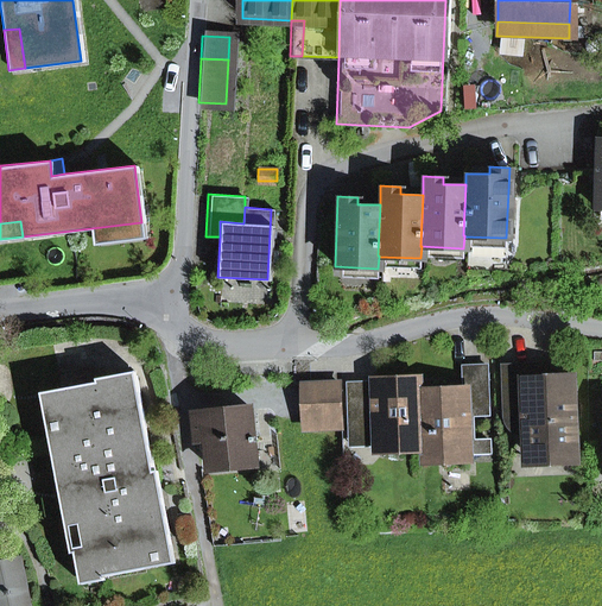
[(93,244),(144,238),(141,222),(92,228),(93,244)]
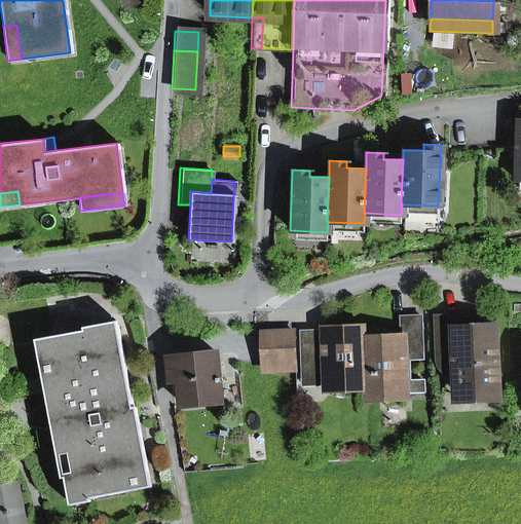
[(494,389),(491,325),(473,326),(462,326),(461,313),(431,314),(433,356),(451,356),(452,378),(452,391),(494,389)]
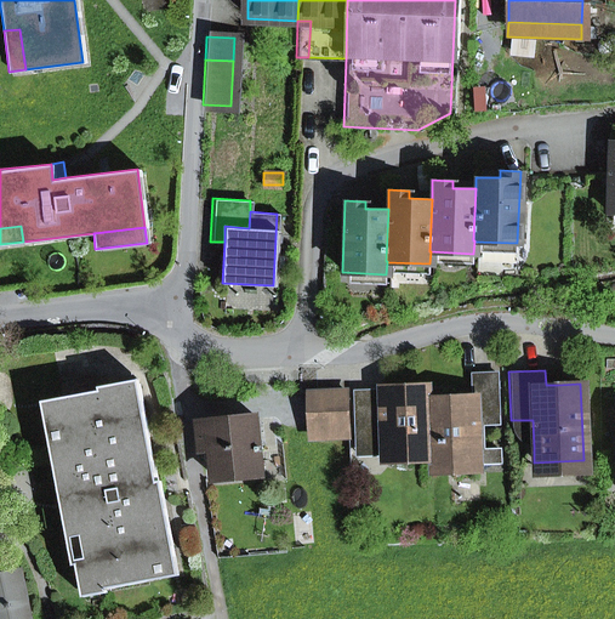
[(546,385),(558,385),(557,370),(545,370),(546,385)]
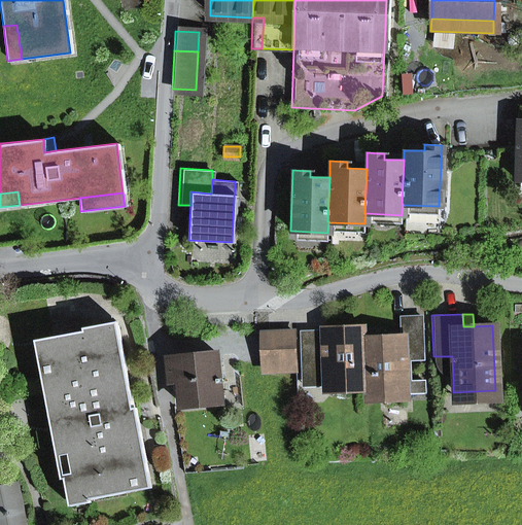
[(399,336),(401,359),(418,358),(417,315),(398,315),(399,336)]
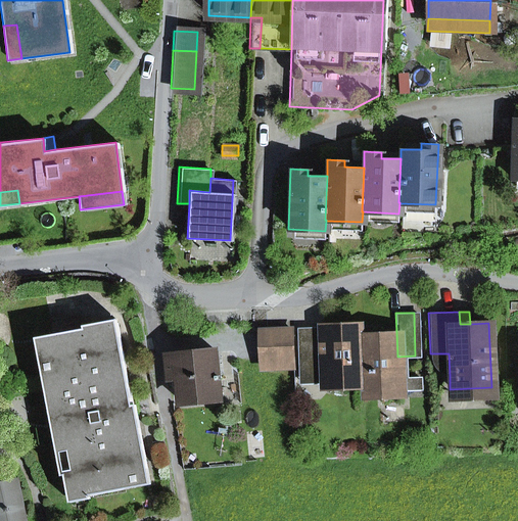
[(62,418),(73,470),(61,472),(61,474),(66,501),(87,498),(86,493),(146,482),(132,404),(129,404),(113,319),(81,325),(81,328),(48,334),(56,373),(40,375),(49,421),(62,418)]
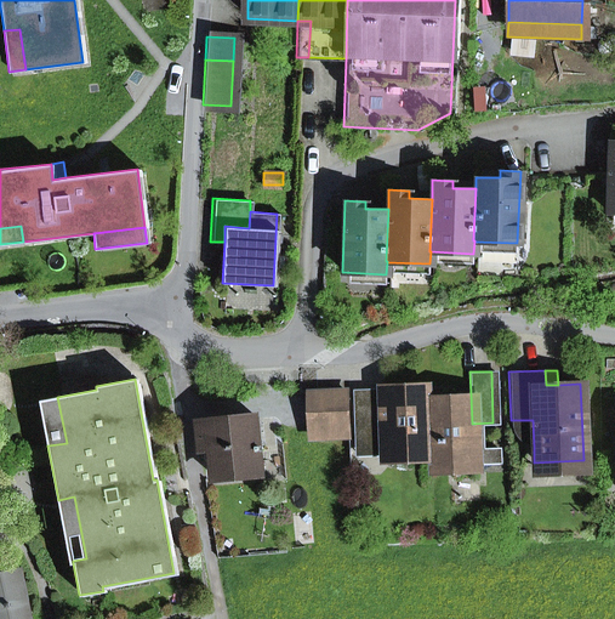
[(382,454),(427,453),(427,452),(428,452),(426,398),(425,385),(379,387),(380,388),(381,441),(382,453),(382,454)]
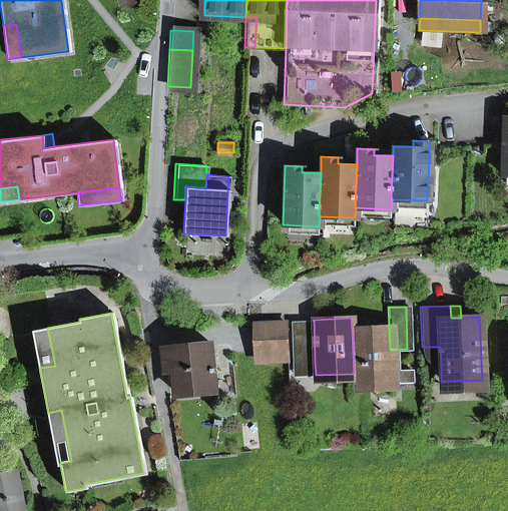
[(293,365),(315,364),(314,321),(291,322),(292,332),(293,365)]
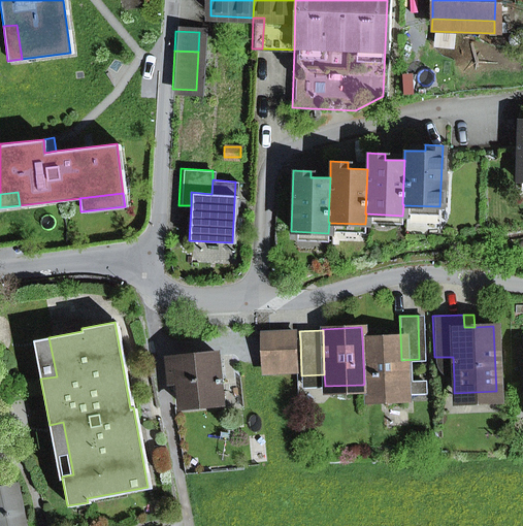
[(265,364),(293,363),(292,332),(263,333),(265,364)]
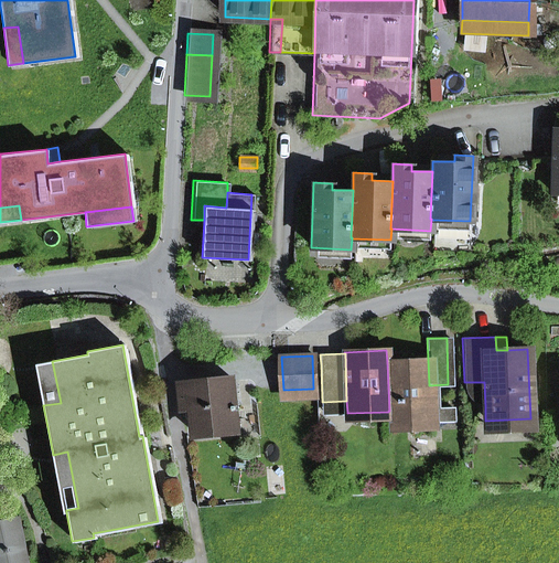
[(428,360),(387,362),(389,411),(388,411),(388,412),(388,423),(430,422),(430,421),(430,407),(429,385),(428,360)]
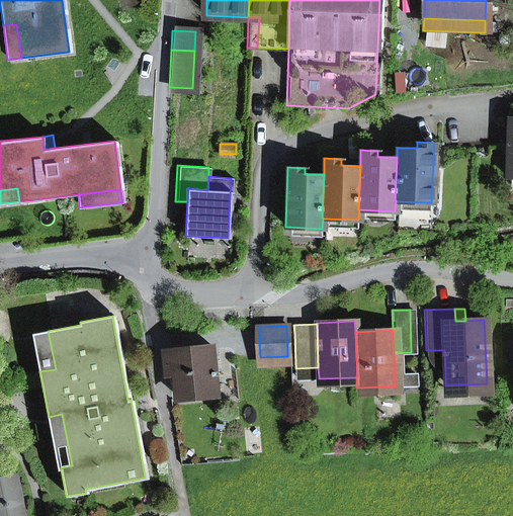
[(39,371),(56,369),(48,331),(32,333),(39,371)]
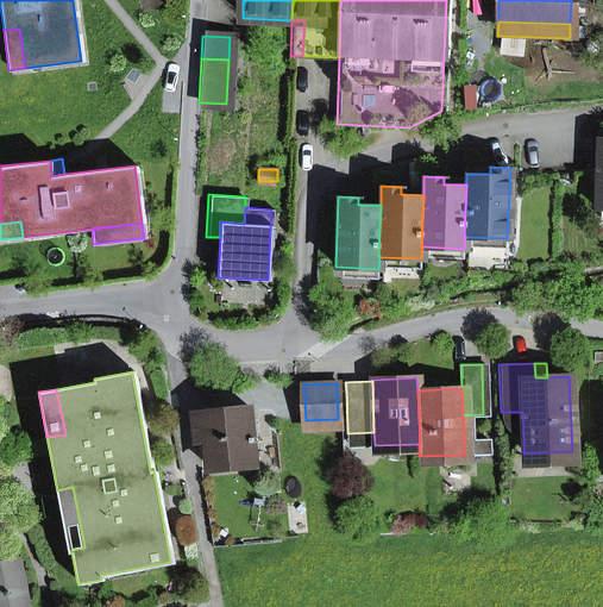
[(252,437),(250,437),(246,407),(201,412),(201,415),(203,439),(207,468),(252,463),(250,442),(252,440),(252,437)]
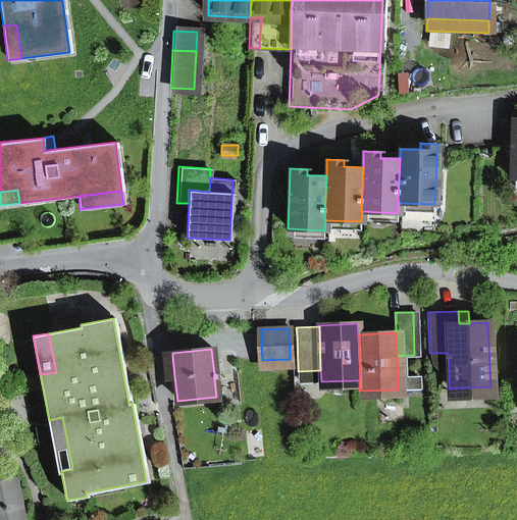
[(441,372),(449,375),(448,353),(429,353),(434,366),(441,372)]
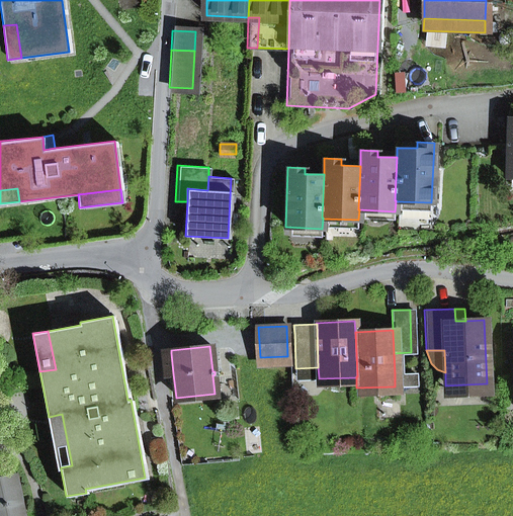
[(166,374),(173,373),(171,353),(164,354),(166,374)]
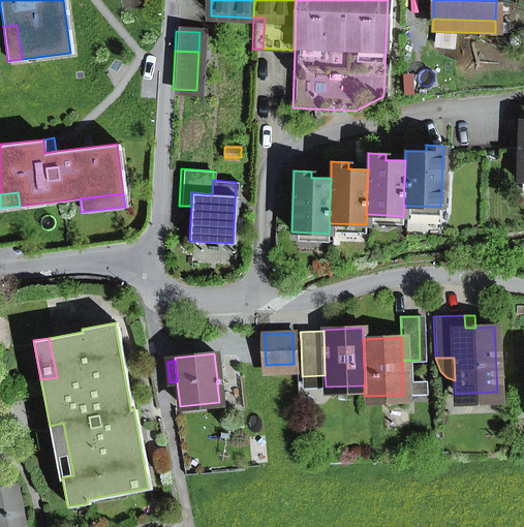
[(266,373),(295,372),(294,364),(266,365),(266,373)]
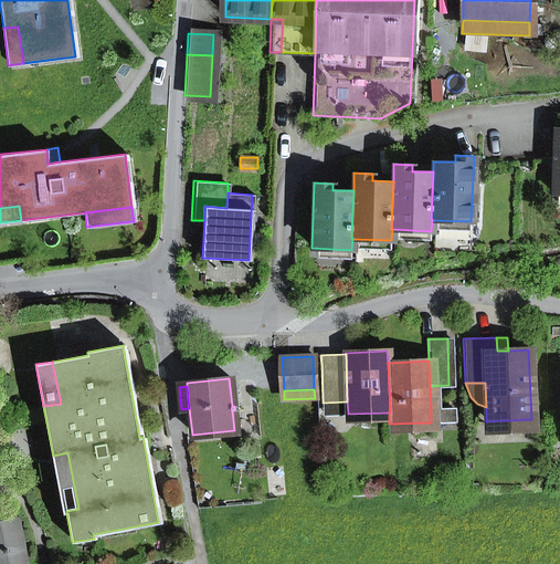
[(323,414),(348,413),(347,401),(323,403),(323,414)]
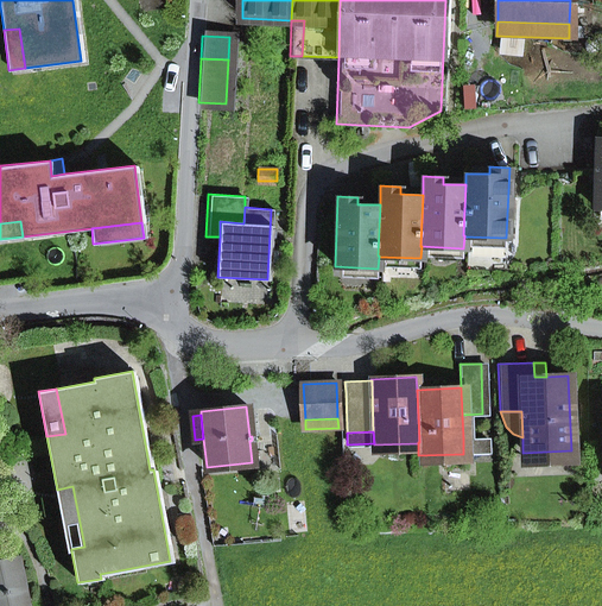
[(463,453),(485,452),(483,439),(463,439),(463,453)]
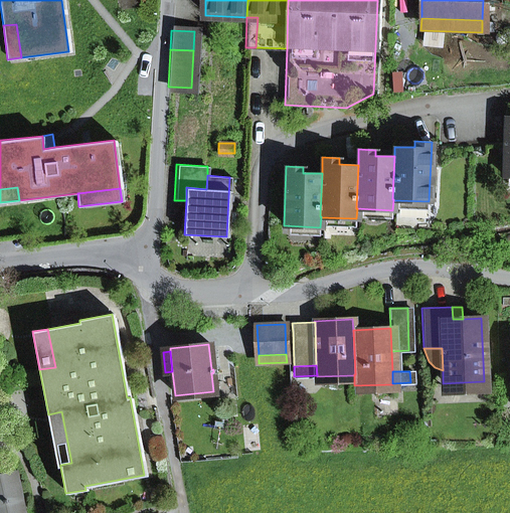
[(443,390),(484,388),(484,381),(443,383),(443,390)]
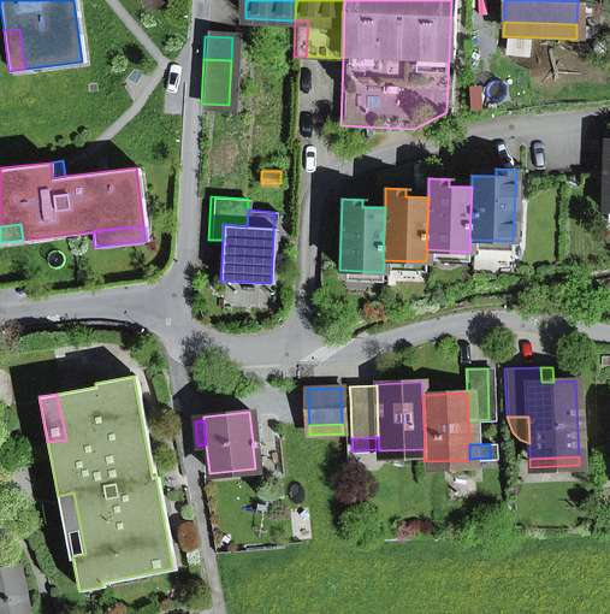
[(72,556),(86,554),(73,493),(58,496),(69,559),(72,559),(72,556)]
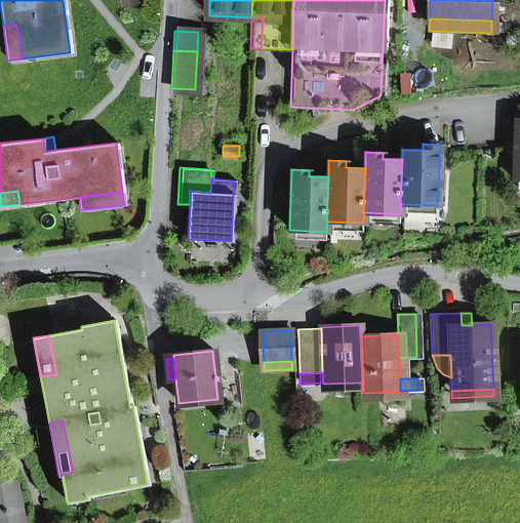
[(0,495),(15,492),(12,479),(0,481),(0,495)]
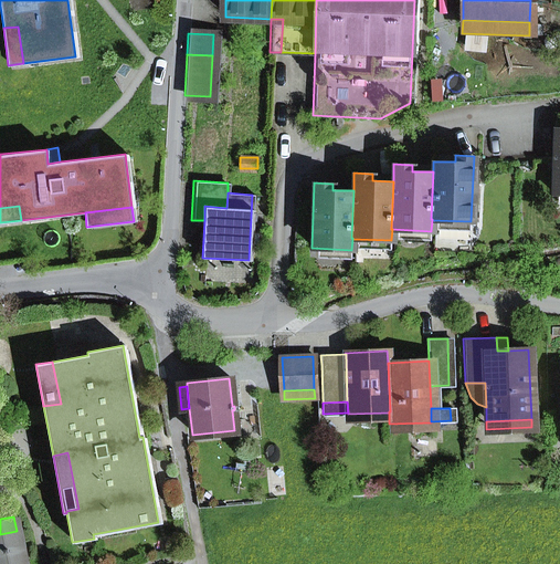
[(0,563),(23,563),(17,531),(0,534),(0,563)]
